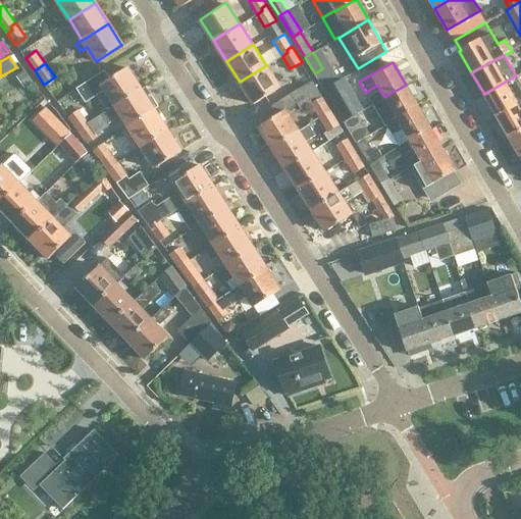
[(266,65),(240,82),(253,103),(279,87),(266,65)]
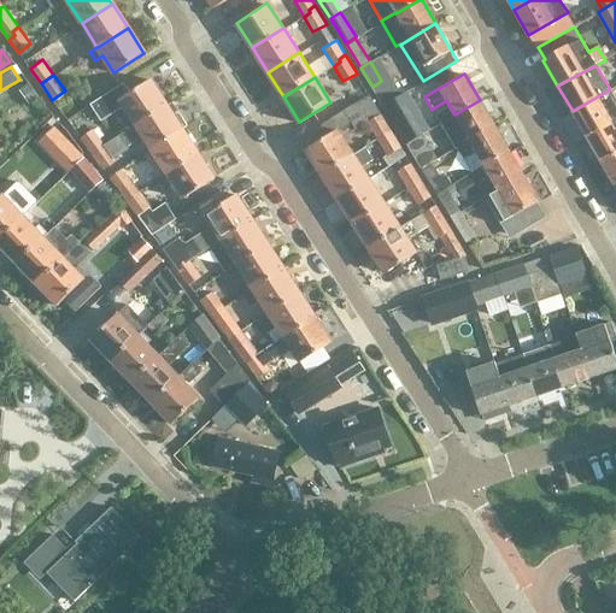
[(123,81),(113,87),(91,102),(100,119),(123,105),(135,123),(135,124),(166,104),(150,78),(130,90),(123,81)]
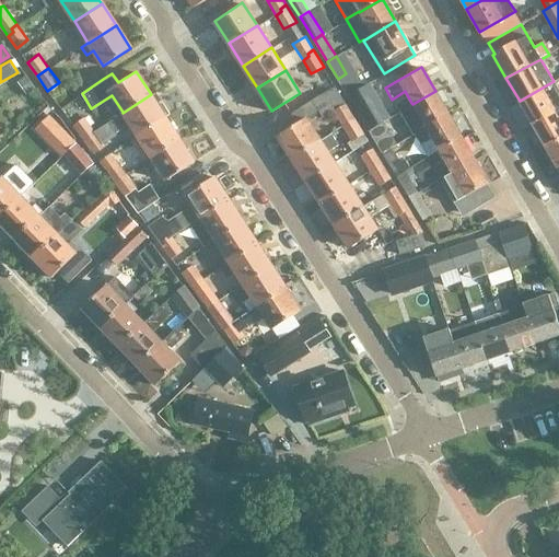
[(25,73),(18,80),(26,92),(34,85),(25,73)]
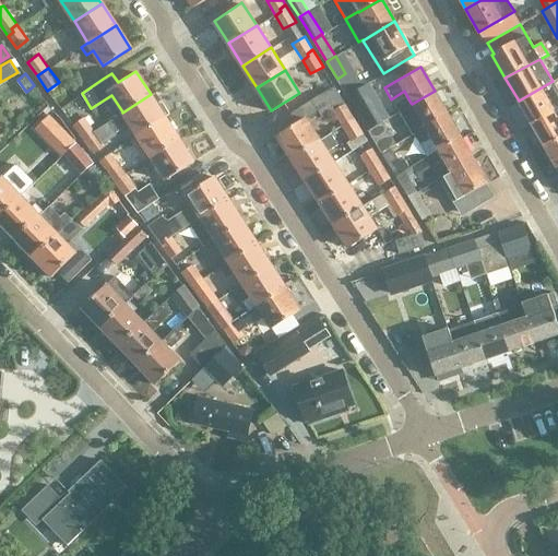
[(557,91),(553,81),(519,101),(532,123),(555,110),(557,107),(557,91)]
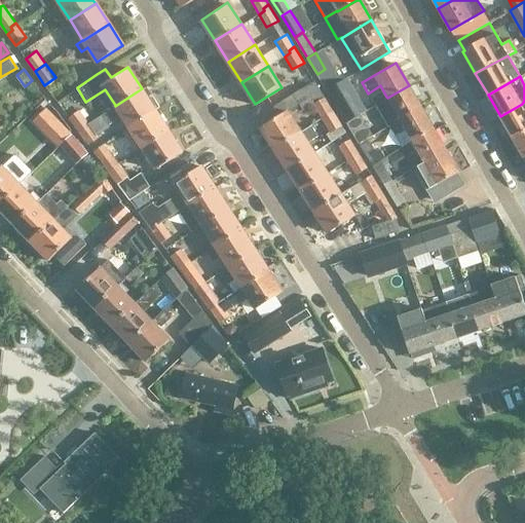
[(328,88),(337,104),(355,94),(346,77),(328,88)]
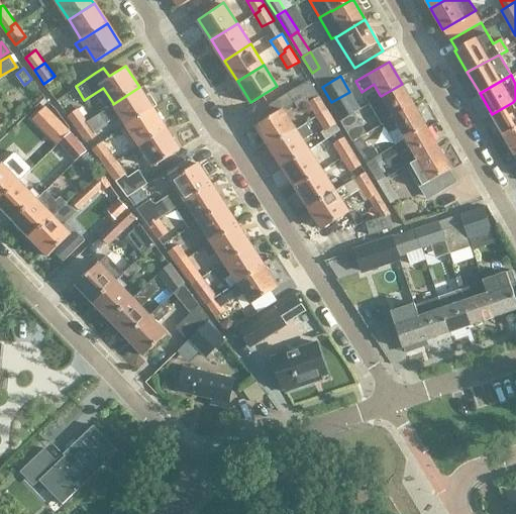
[(299,85),(291,90),(288,91),(298,108),(319,94),(309,79),(299,85)]
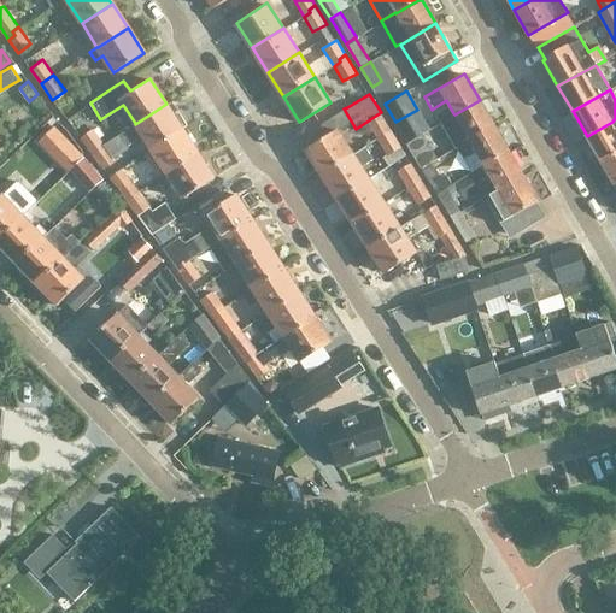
[(455,115),(453,113),(440,122),(453,147),(456,146),(456,147),(468,140),(493,125),(480,100),(455,115)]
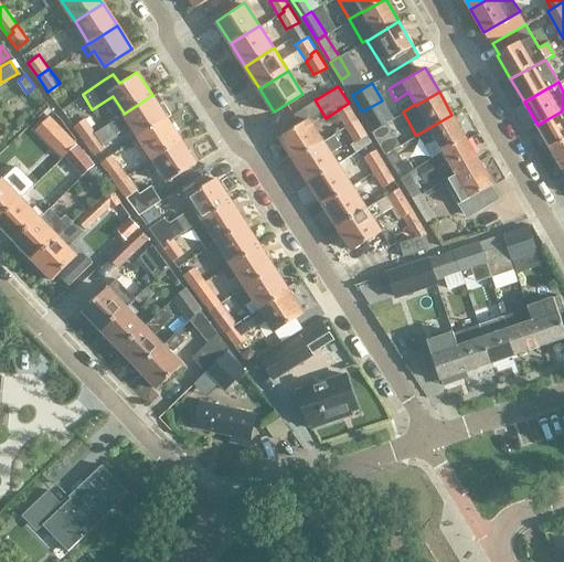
[(124,114),(124,113),(109,122),(116,133),(130,124),(138,136),(167,118),(166,116),(170,114),(161,101),(157,103),(152,95),(124,114)]
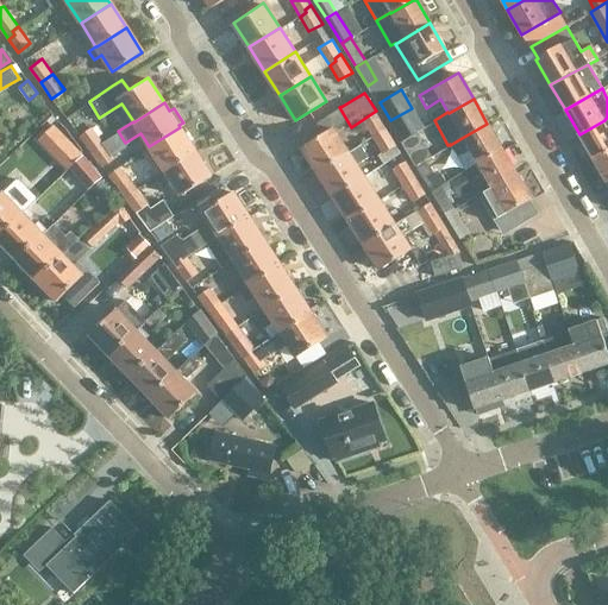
[(363,120),(375,139),(381,134),(378,131),(386,127),(377,113),(363,120)]
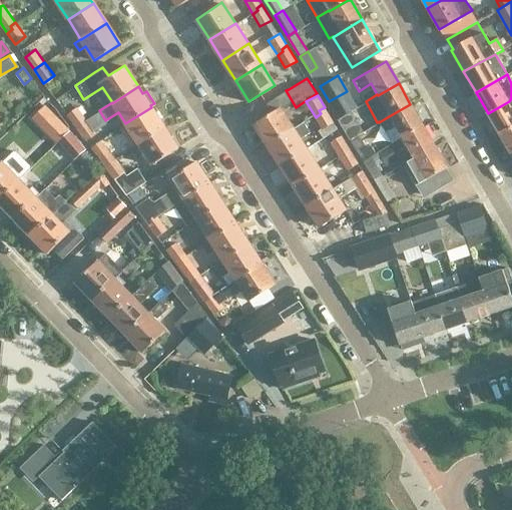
[(511,105),(509,101),(488,113),(499,134),(511,126),(511,105)]
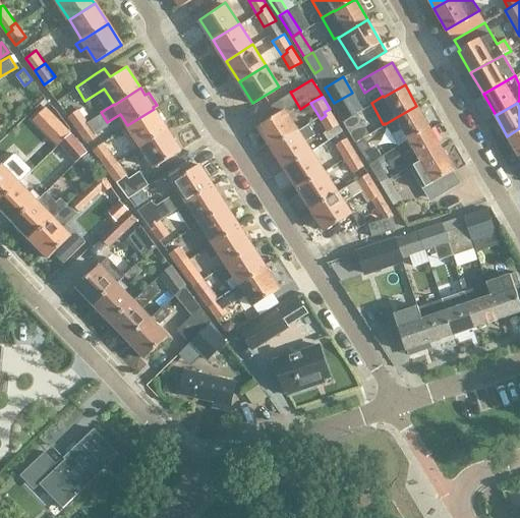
[(395,118),(385,124),(391,133),(401,127),(407,139),(428,127),(416,106),(395,118)]
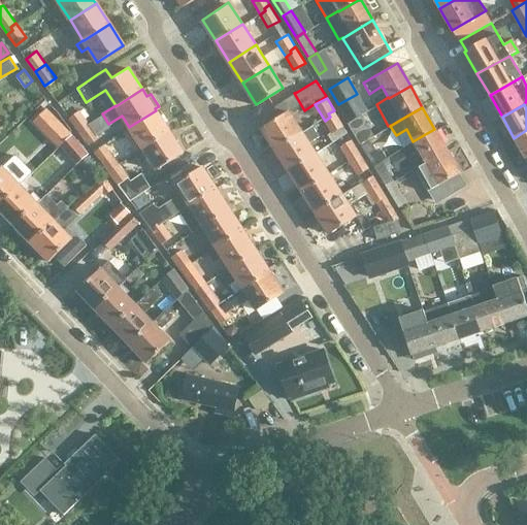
[(18,133),(30,148),(58,122),(45,108),(18,133)]
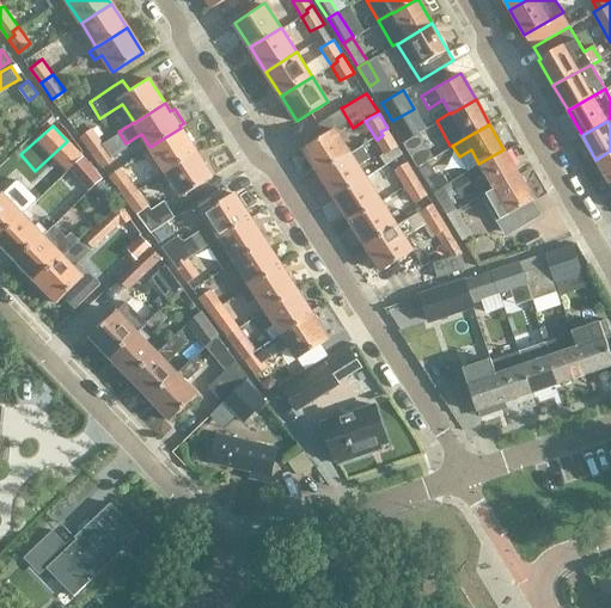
[(95,145),(101,141),(91,127),(79,136),(92,153),(98,148),(95,145)]
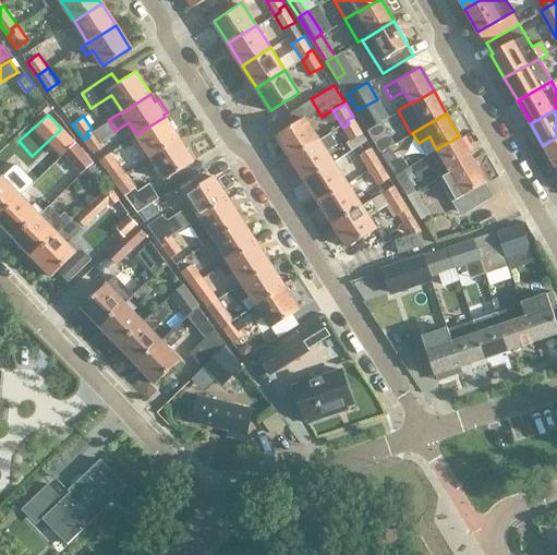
[(178,137),(165,117),(136,134),(150,155),(178,137)]
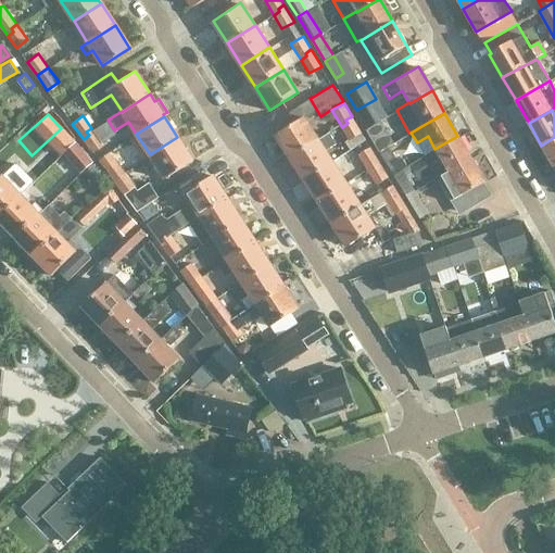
[(317,139),(317,138),(303,116),(275,135),(289,156),(317,139)]
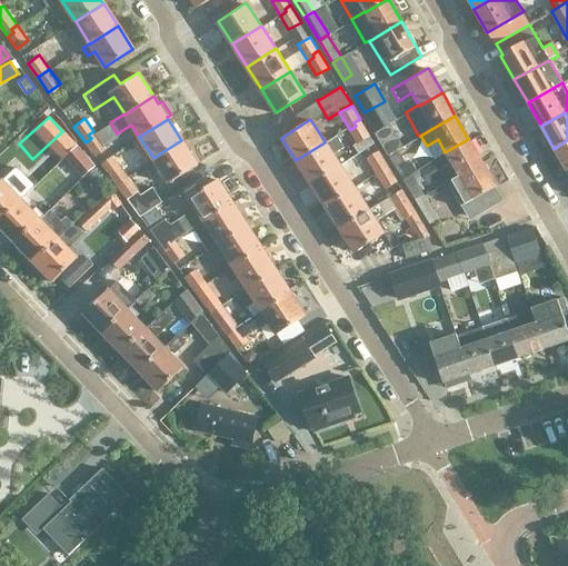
[(356,126),(350,130),(358,144),(370,136),(360,119),(354,122),(356,126)]
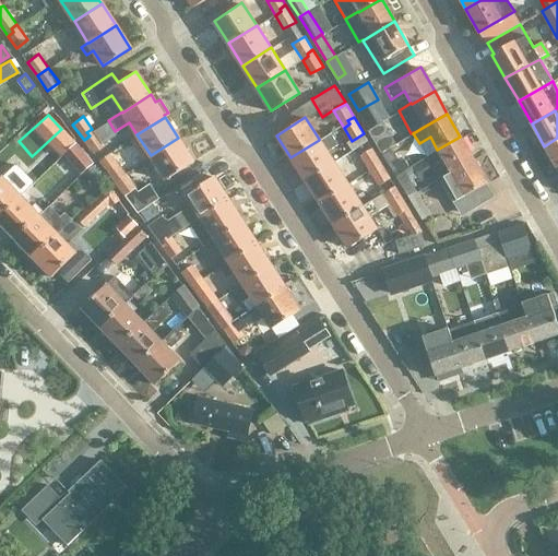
[(104,144),(92,129),(86,132),(90,135),(84,140),(93,152),(104,144)]
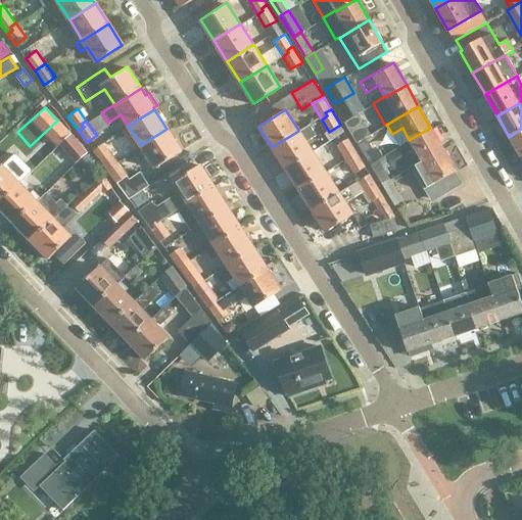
[(310,123),(298,130),(298,131),(272,147),(285,168),(312,151),(305,141),(316,134),(310,123)]
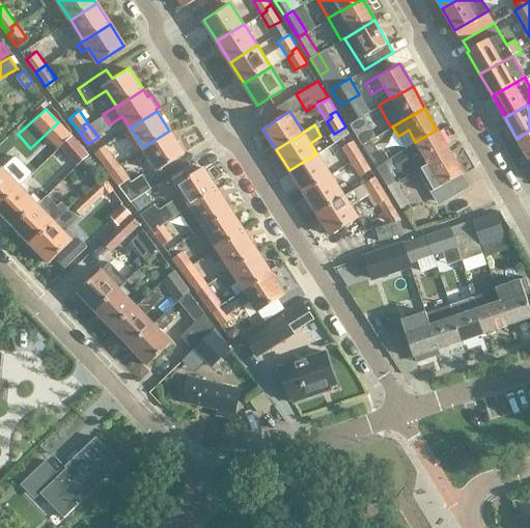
[(356,133),(362,144),(369,140),(375,136),(368,126),(365,128),(356,133)]
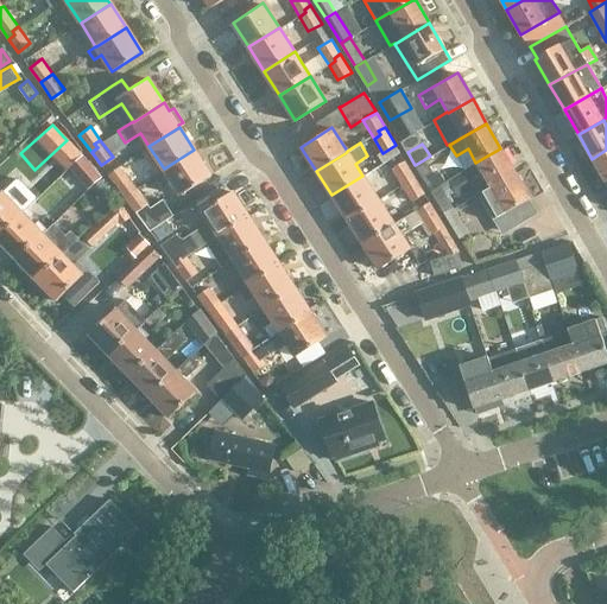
[(65,169),(80,156),(70,145),(56,158),(65,169)]
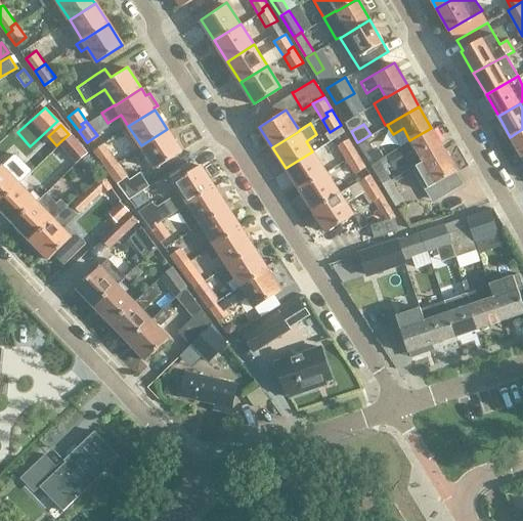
[(409,140),(416,150),(404,157),(411,169),(423,162),(443,149),(431,128),(409,140)]
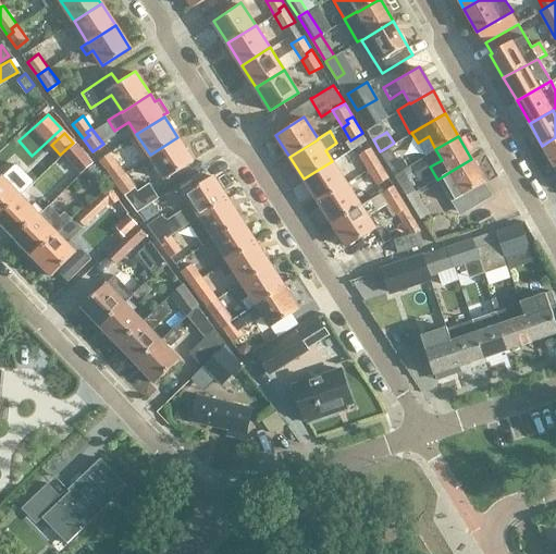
[(133,137),(112,148),(118,161),(139,150),(133,137)]
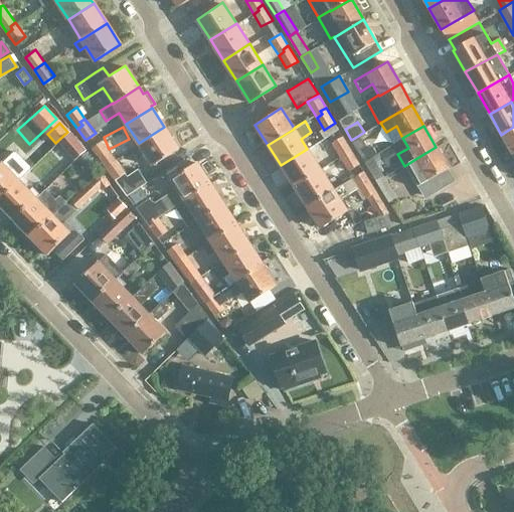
[(178,148),(164,127),(139,143),(152,164),(178,148)]
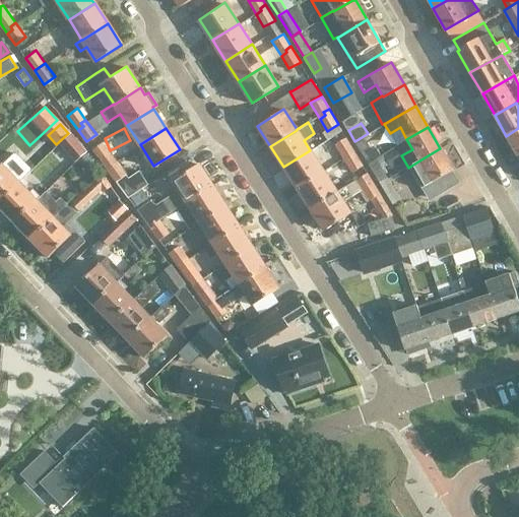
[(518,128),(506,136),(518,156),(518,128)]
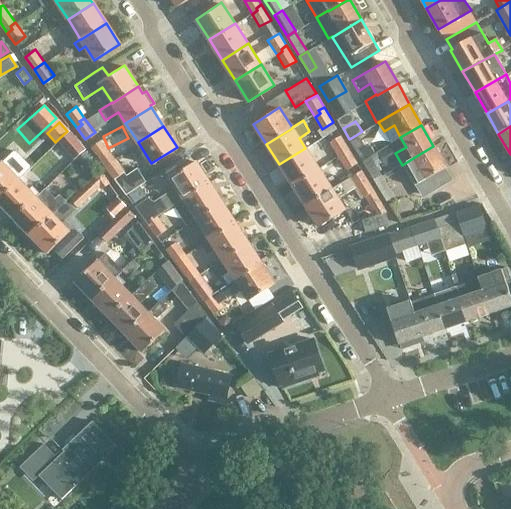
[(68,131),(58,139),(74,157),(75,157),(83,149),(84,149),(68,131)]
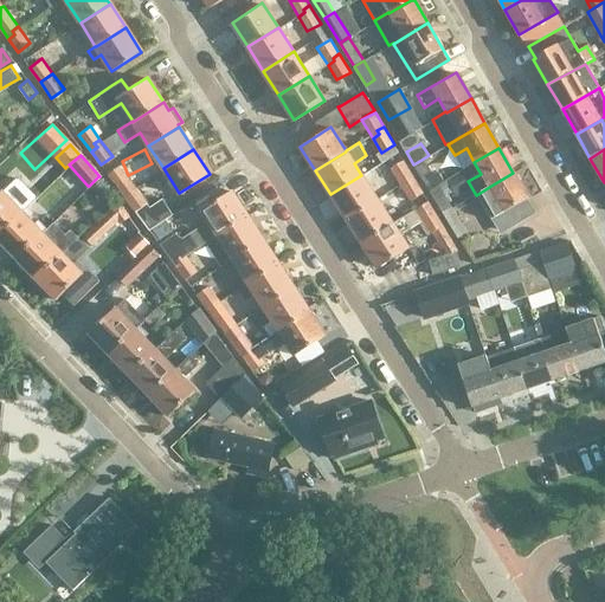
[(404,159),(390,167),(401,185),(407,181),(405,177),(412,174),(404,159)]
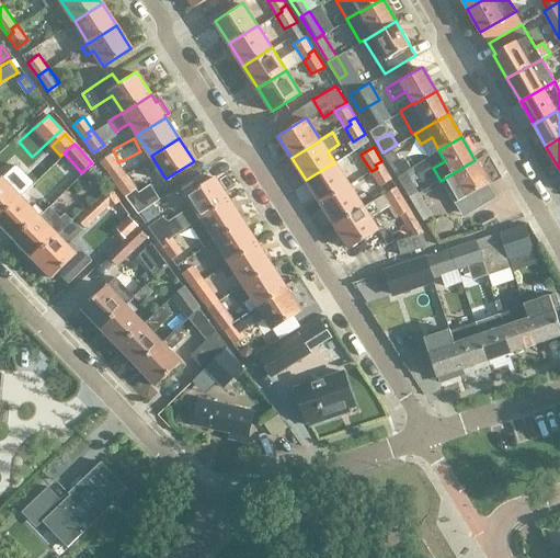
[(396,158),(390,148),(383,152),(389,161),(396,158)]
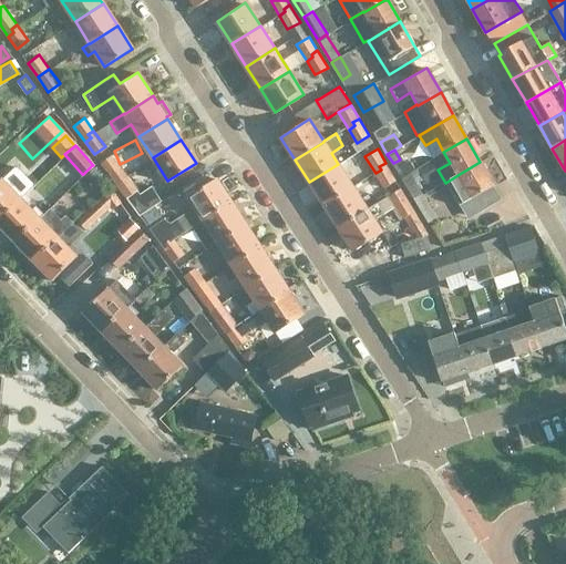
[(115,161),(105,167),(116,183),(122,180),(120,176),(124,172),(115,161)]
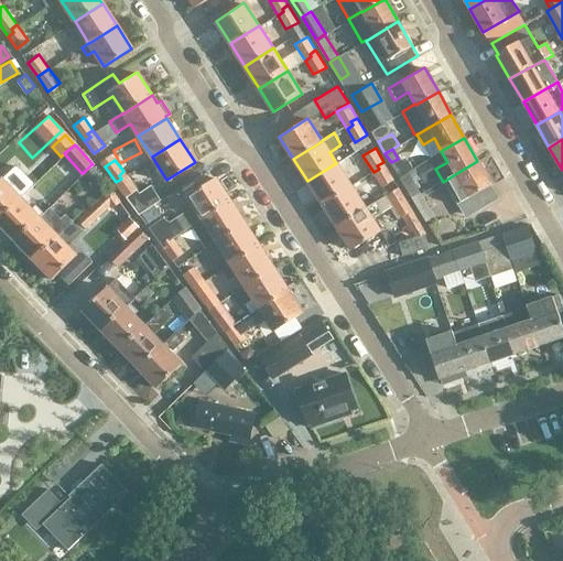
[(414,168),(423,182),(434,175),(426,160),(414,168)]
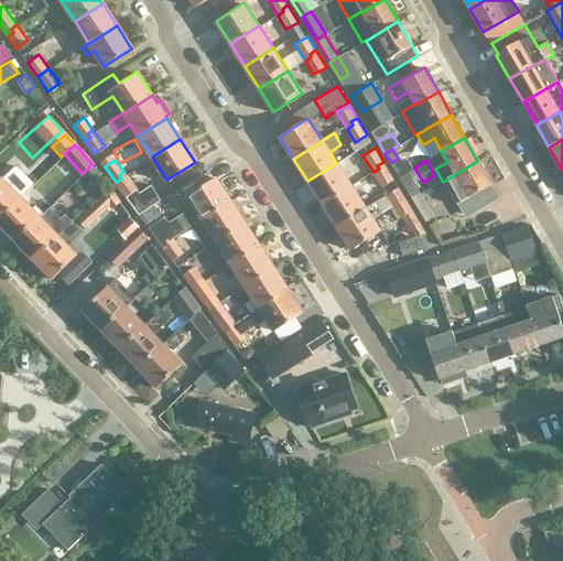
[(490,184),(477,161),(455,174),(443,182),(461,214),(469,214),(497,198),(489,185),(490,184)]
